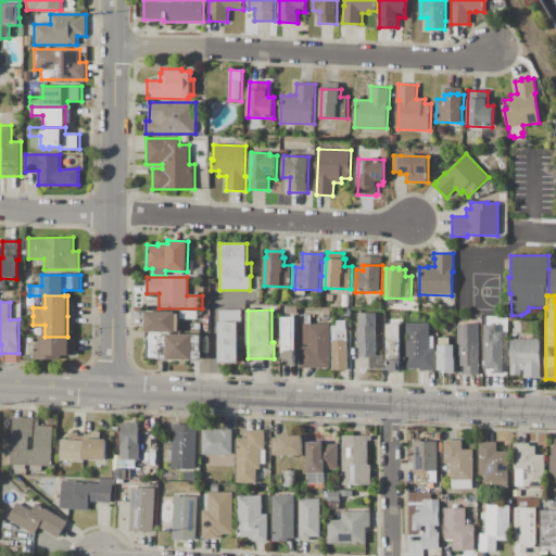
[(180,311),(197,311),(198,319),(180,319),(180,311)]
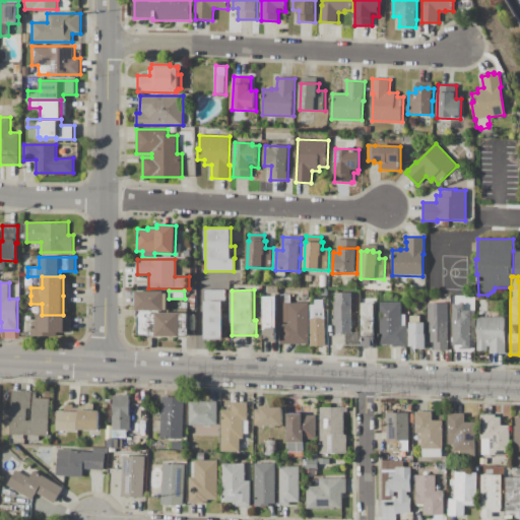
[(205,290),(225,290),(225,308),(223,308),(223,339),(205,339),(205,290)]
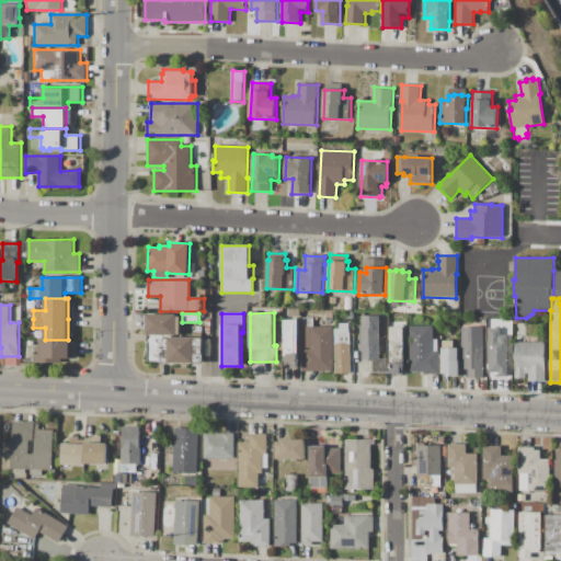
[(204,364),(169,364),(169,363),(160,363),(160,362),(149,362),(149,342),(147,342),(147,315),(176,315),(176,317),(181,317),(181,335),(171,335),(171,338),(195,338),(195,339),(204,339),(204,364)]
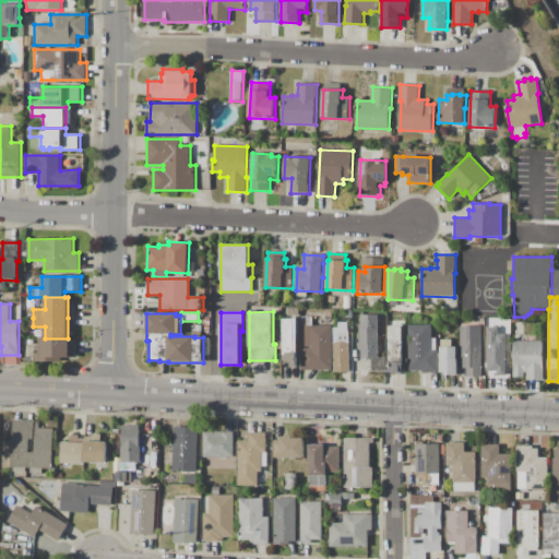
[(378,314),(378,357),(378,358),(371,358),(361,358),(361,351),(360,351),(360,344),(359,344),(359,328),(361,328),(361,314),(378,314)]
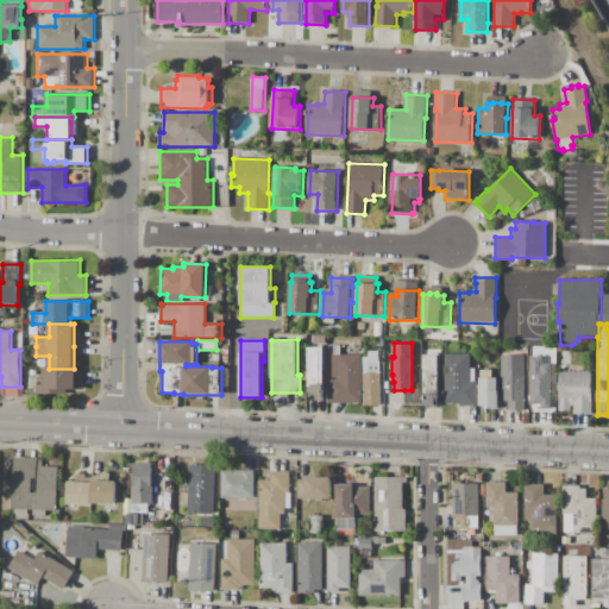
[(362,355),(362,403),(328,403),(328,355),(334,355),(334,345),(340,345),(340,355),(362,355)]
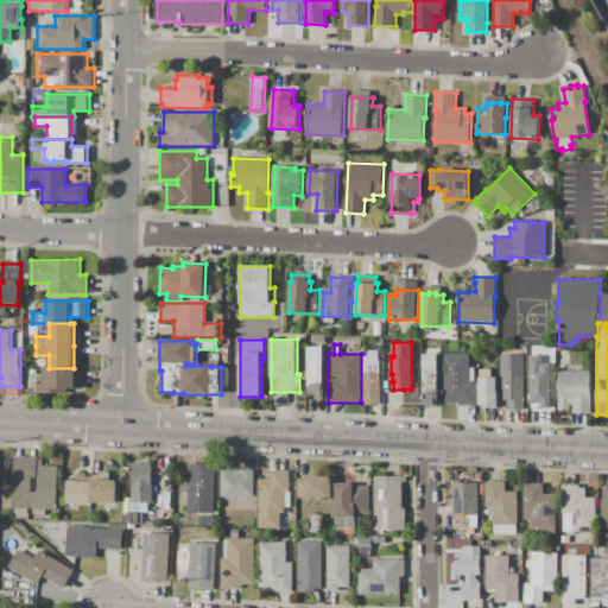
[(309,347),(328,347),(328,355),(324,355),(324,382),(323,382),(323,399),(309,399),(309,347)]
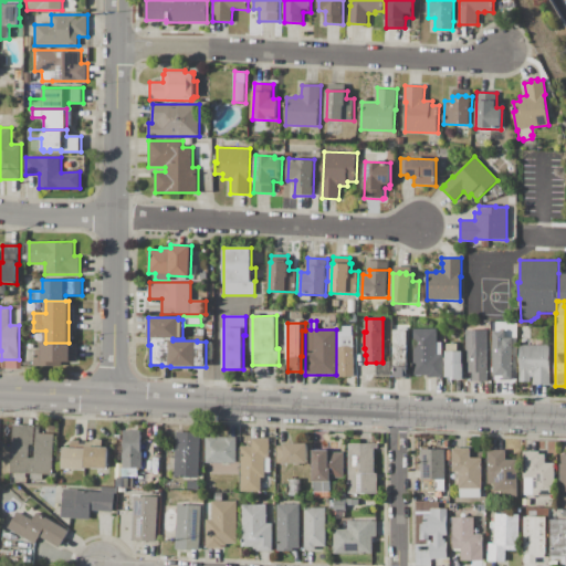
[(412,328),(437,328),(437,342),(441,342),(442,354),(443,378),(432,378),(432,377),(428,377),(428,375),(413,375),(412,328)]
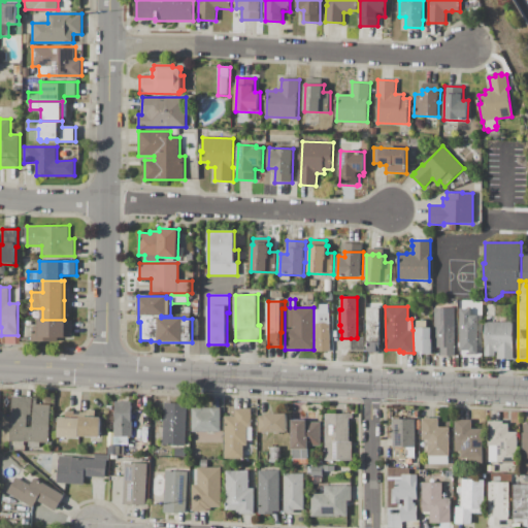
[(368,307),(381,307),(381,348),(378,348),(378,351),(368,352),(368,307)]
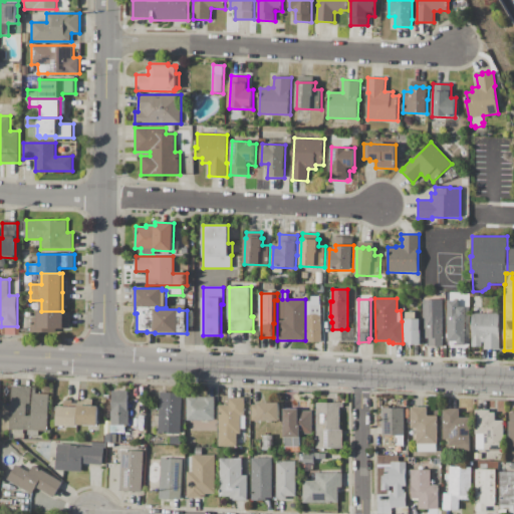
[(424,299),(443,299),(443,347),(429,347),(429,338),(424,338),(424,299)]
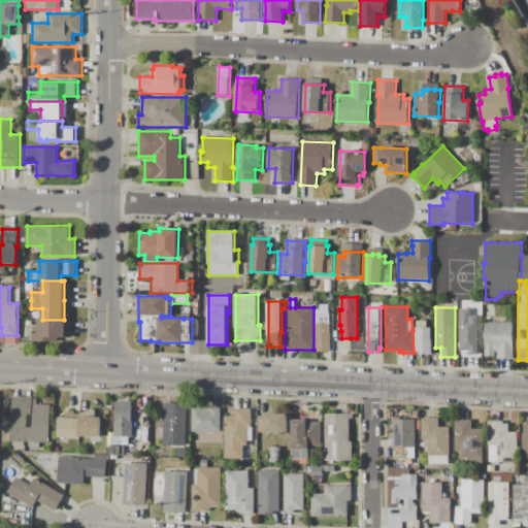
[(459,308),(470,308),(471,316),(477,316),(477,356),(469,356),(469,351),(466,351),(466,353),(461,353),(461,351),(459,351),(459,308)]
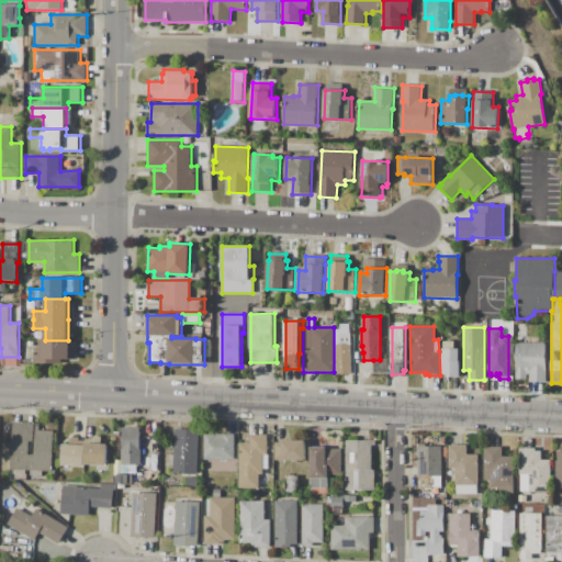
[(351,333),(351,374),(335,374),(335,344),(339,344),(339,333),(340,333),(340,329),(346,329),(346,333),(351,333)]
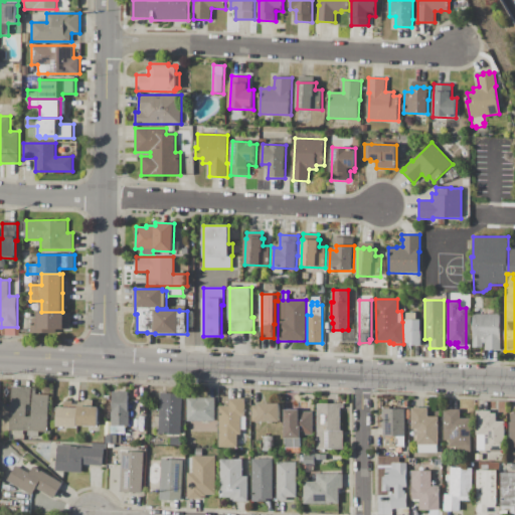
[(62,312),(70,312),(70,329),(56,329),(56,333),(32,333),(32,319),(38,319),(38,312),(41,312),(62,312)]
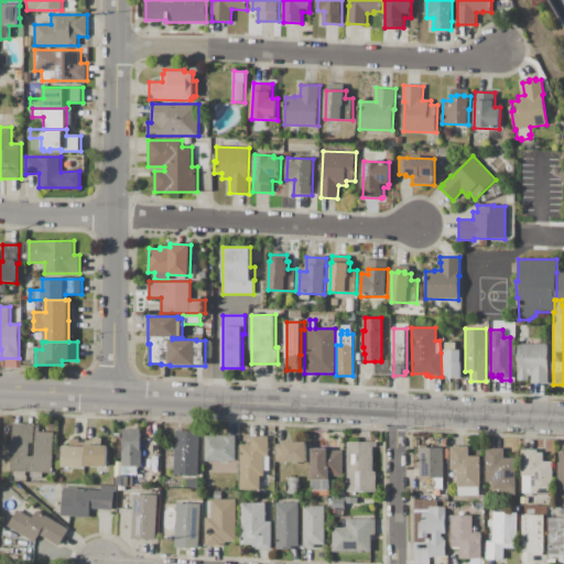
[(445,343),(456,343),(456,349),(461,349),(462,380),(448,380),(448,377),(445,377),(445,343)]
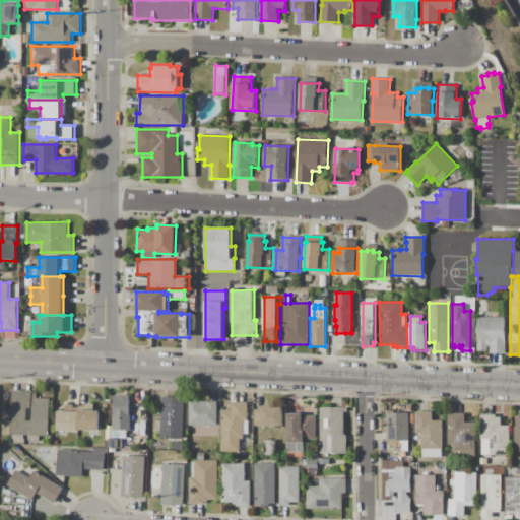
[(477,317),(508,317),(508,338),(505,338),(505,353),(491,354),(491,346),(488,346),(488,351),(477,351),(477,317)]
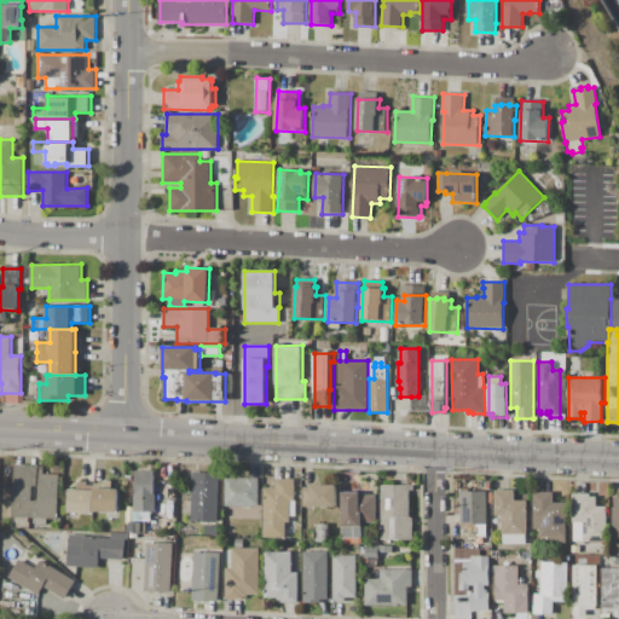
[(418,395),(427,395),(427,410),(411,410),(411,397),(418,397),(418,395)]
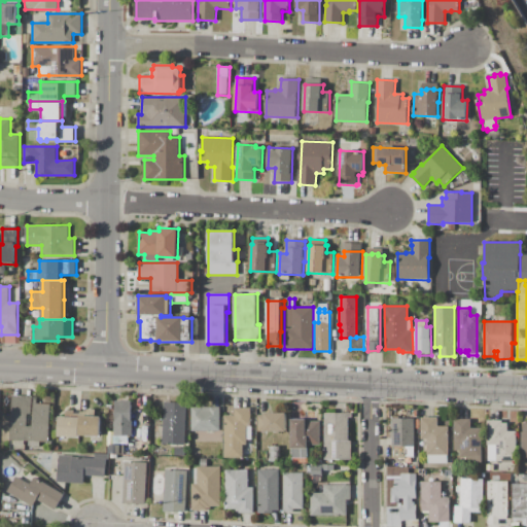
[(12,395),(33,396),(32,414),(28,414),(27,426),(33,426),(34,396),(37,397),(37,403),(50,405),(49,442),(40,442),(40,447),(29,447),(29,441),(25,441),(25,446),(11,446),(12,441),(10,441),(12,395)]
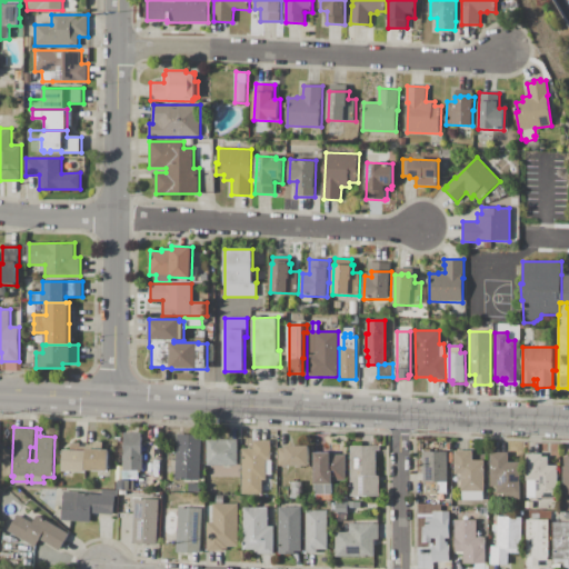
[(123,432),(141,432),(142,455),(143,455),(143,470),(136,470),(123,471),(122,455),(125,455),(123,432)]
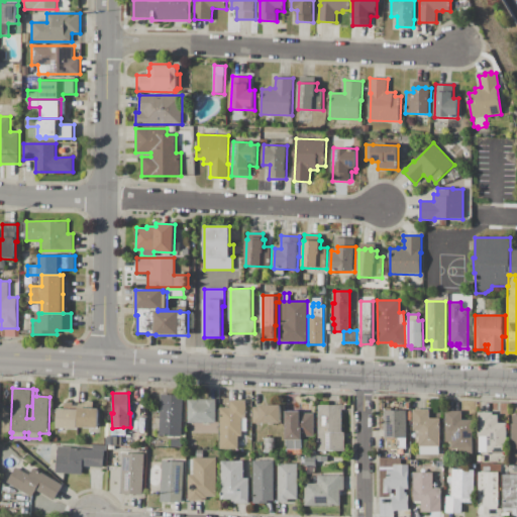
[(161,394),(183,395),(182,436),(160,435),(161,394)]
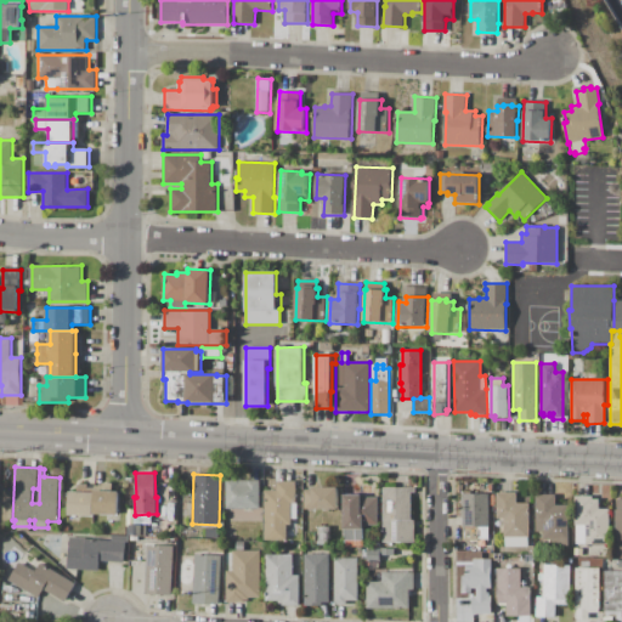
[(226,480),(260,480),(260,508),(227,508),(226,480)]
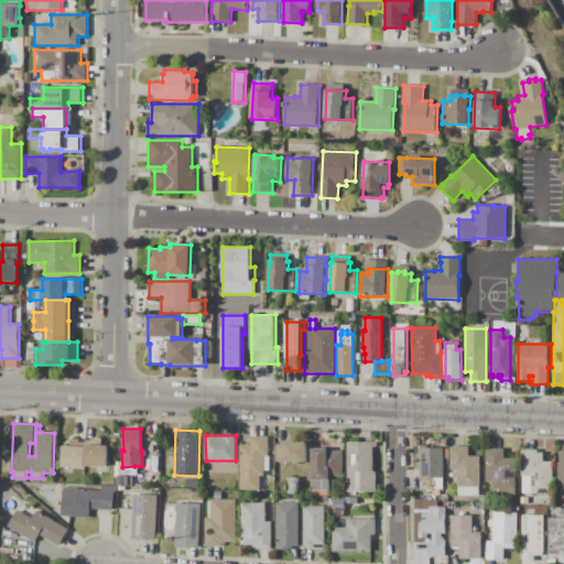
[(240,444),(251,444),(251,436),(269,436),(269,456),(270,456),(270,469),(264,470),(264,476),(260,476),(260,489),(240,490),(240,444)]
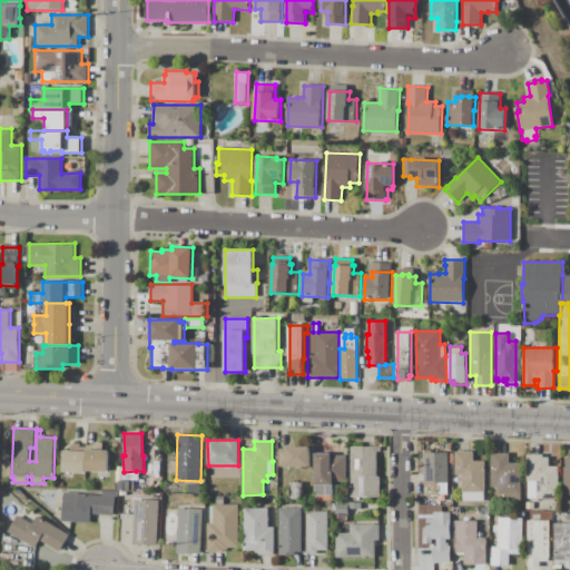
[(88,445),(95,445),(95,442),(104,443),(104,450),(109,450),(108,472),(86,471),(87,448),(88,445)]
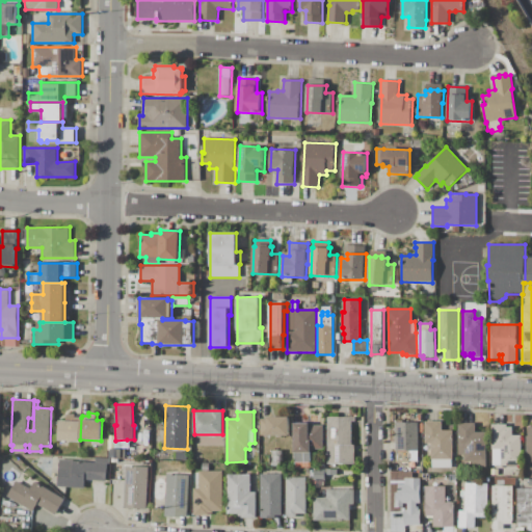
[(60,421),(67,421),(68,414),(75,415),(75,418),(81,418),(80,440),(80,442),(59,441),(60,421)]
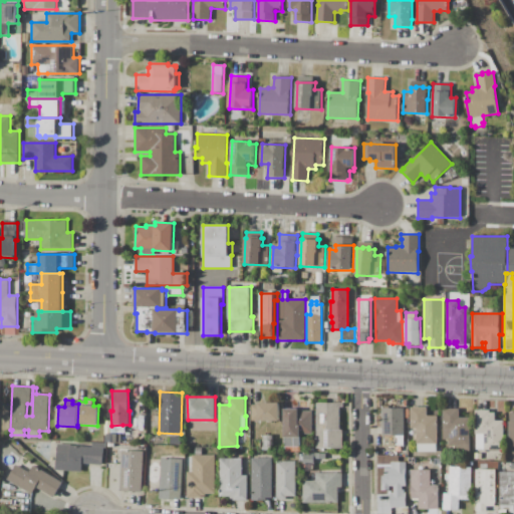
[(252,420),(252,405),(259,405),(259,403),(279,403),(279,421),(252,420)]
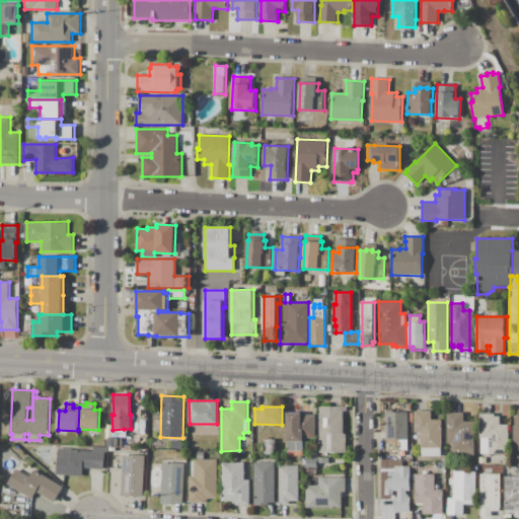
[(319,406),(347,406),(347,412),(344,412),(344,434),(346,434),(346,452),(319,453),(319,406)]
